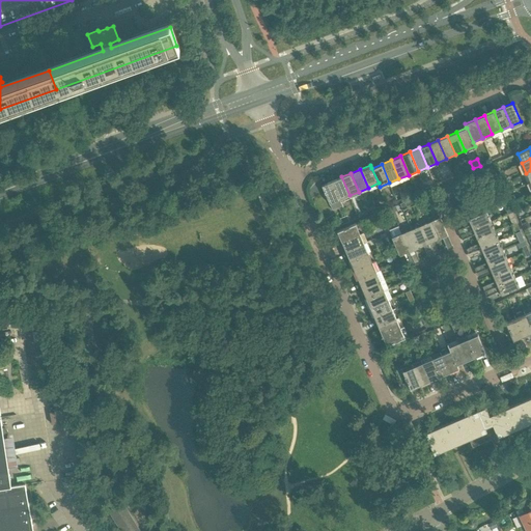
[(340,199),(350,195),(341,176),(332,180),(340,199)]
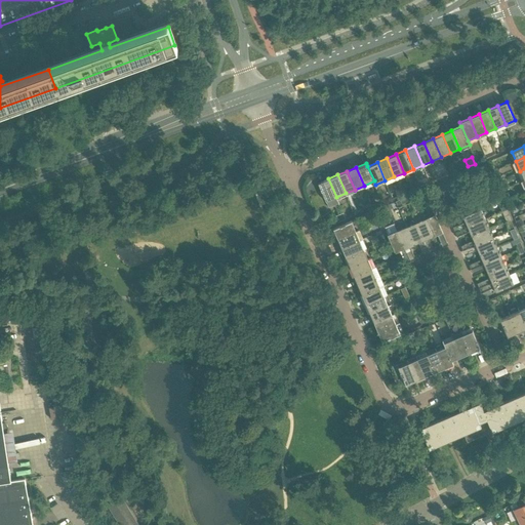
[(328,178),(319,184),(329,208),(338,204),(336,197),(328,178)]
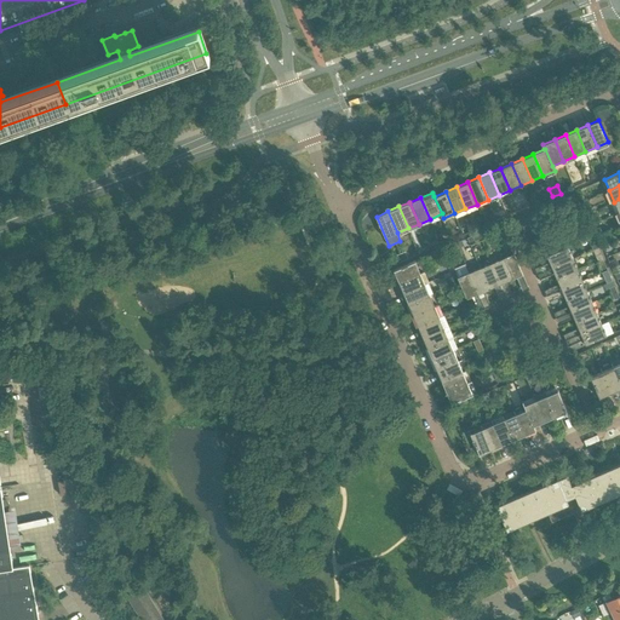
[(478,234),(468,239),(470,245),(474,244),(475,241),(481,239),(478,234)]
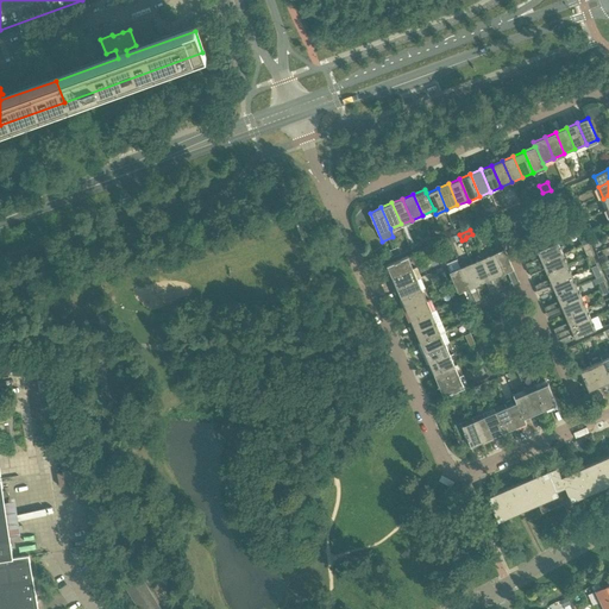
[(540,264),(563,255),(558,243),(538,252),(540,258),(538,259),(540,264)]
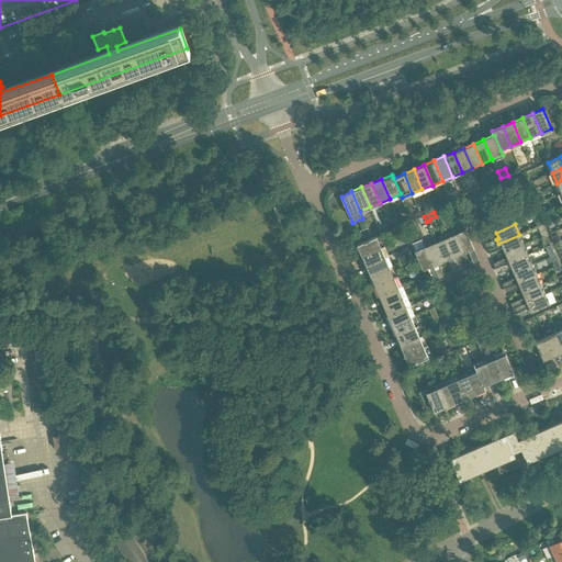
[(456,234),(464,254),(469,251),(470,254),(475,251),(464,226),(463,226),(465,231),(456,234)]
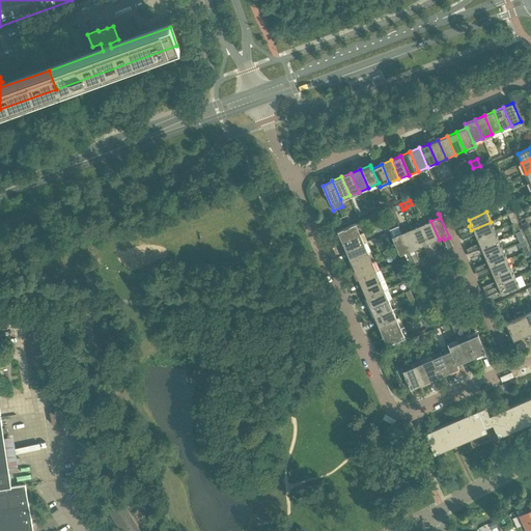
[(337,220),(339,226),(350,222),(346,216),(337,220)]
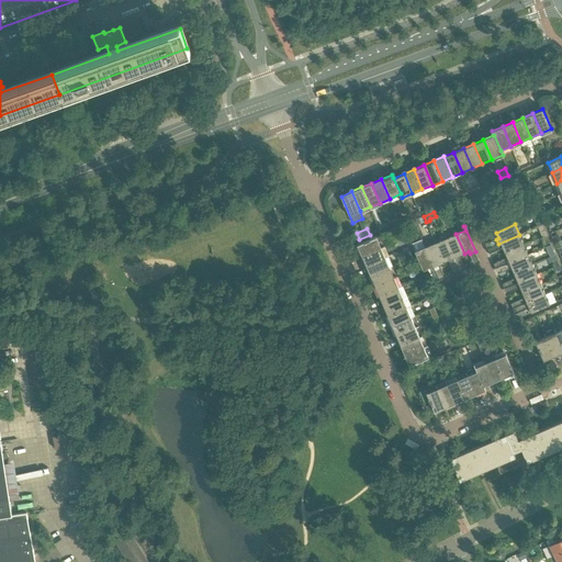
[(459,256),(464,254),(456,234),(446,238),(454,260),(460,258),(459,256)]
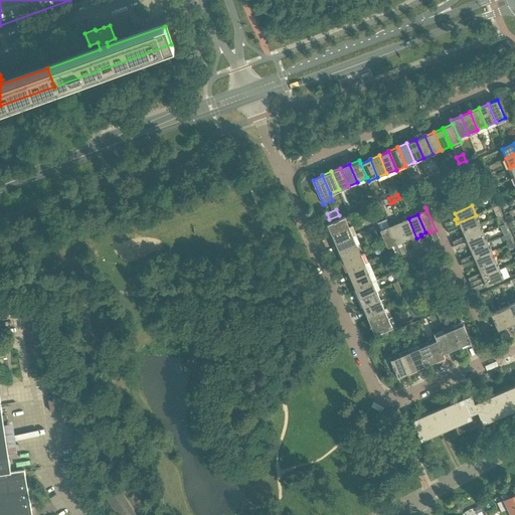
[(463,231),(480,224),(476,215),(457,223),(459,228),(461,227),(463,231)]
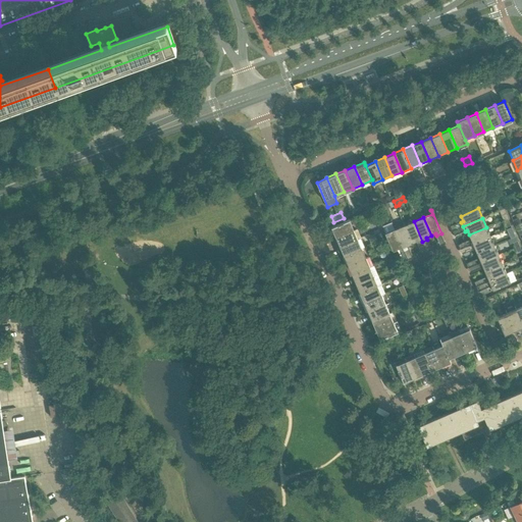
[(335,238),(354,229),(350,219),(331,227),(335,238)]
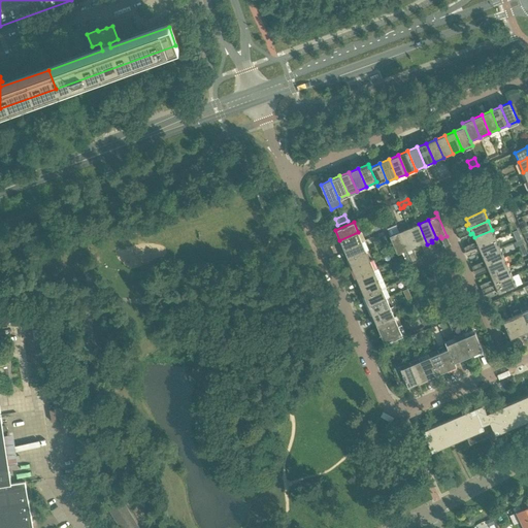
[(423,246),(427,244),(419,224),(409,228),(417,246),(422,244),(423,246)]
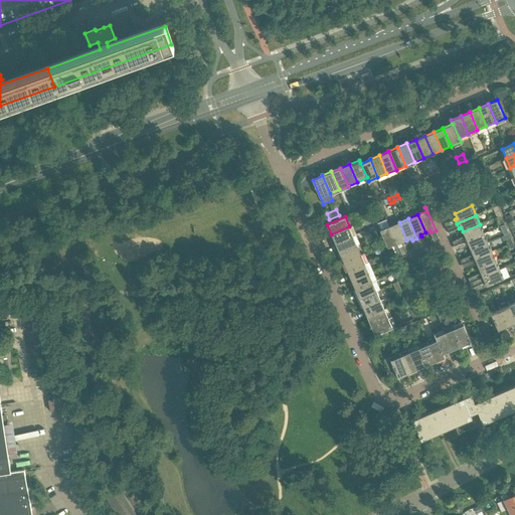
[(401,242),(406,240),(399,222),(389,226),(398,246),(402,244),(401,242)]
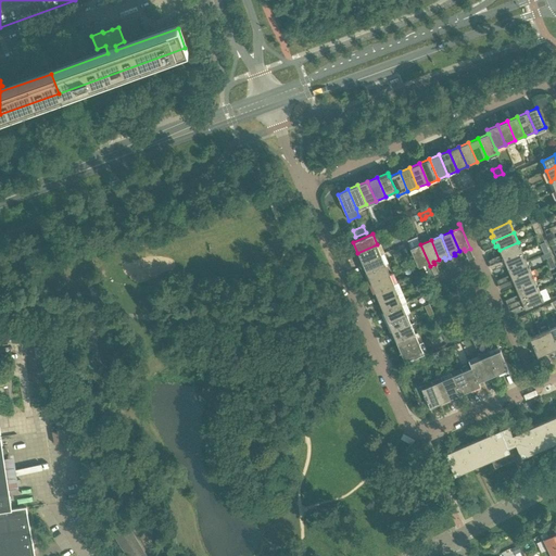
[(502,261),(522,252),(518,242),(500,250),(502,255),(500,256),(502,261)]
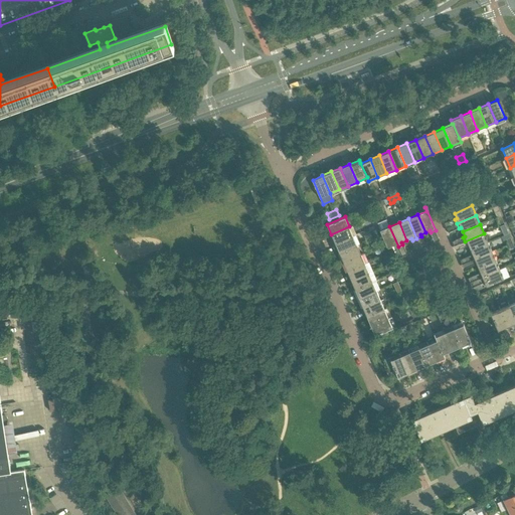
[(335,243),(353,235),(349,226),(331,234),(335,243)]
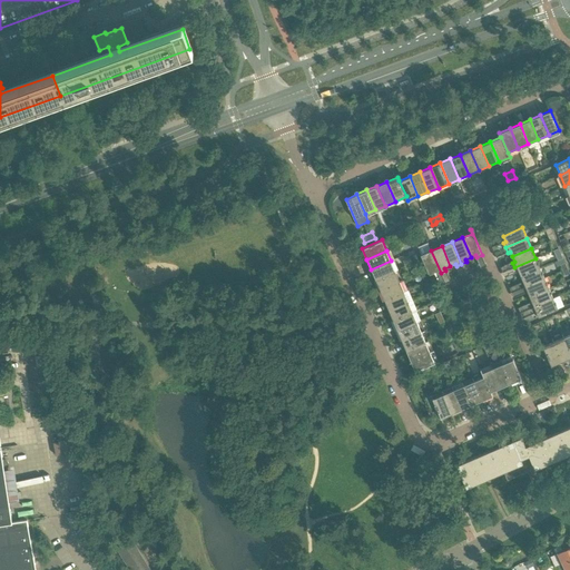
[(436,275),(441,273),(431,251),(421,255),(420,251),(419,251),(430,275),(435,273),(436,275)]
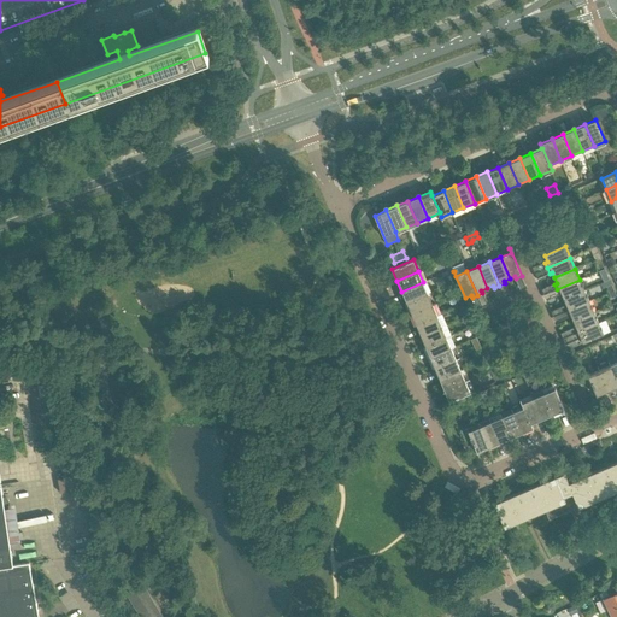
[(564,299),(585,291),(580,280),(557,289),(559,295),(562,294),(564,299)]
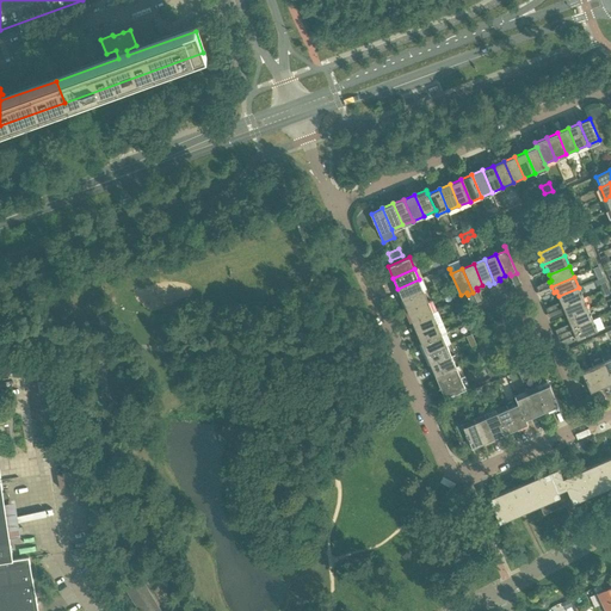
[(402,300),(424,290),(419,279),(397,289),(402,300)]
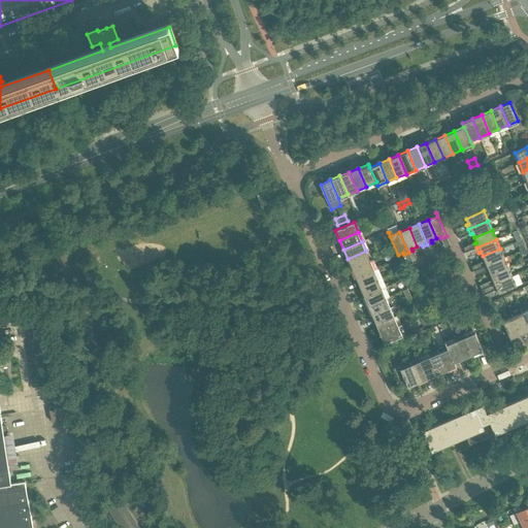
[(485,266),(504,258),(500,249),(483,256),(485,261),(483,262),(485,266)]
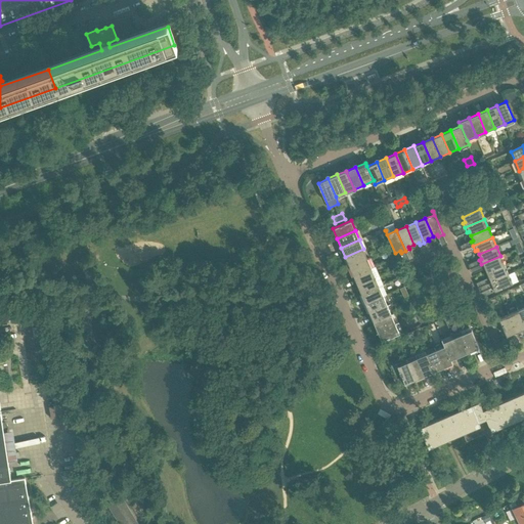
[(349,266),(367,258),(363,249),(345,257),(349,266)]
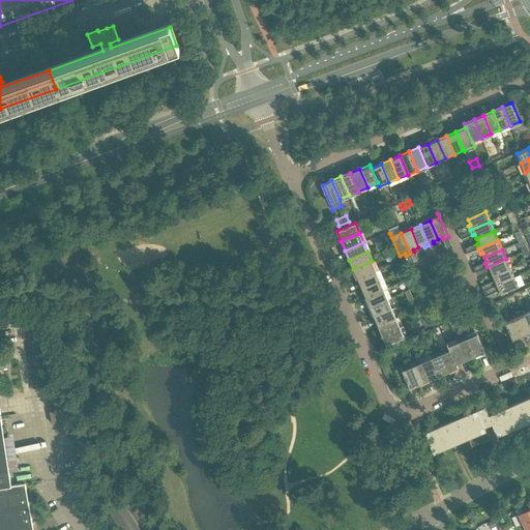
[(493,276),(510,268),(506,259),(487,267),(488,272),(491,271),(493,276)]
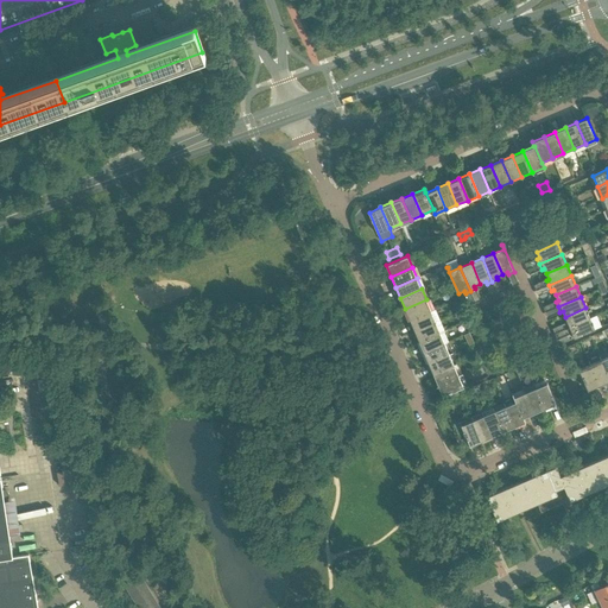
[(410,320),(431,310),(426,299),(405,309),(410,320)]
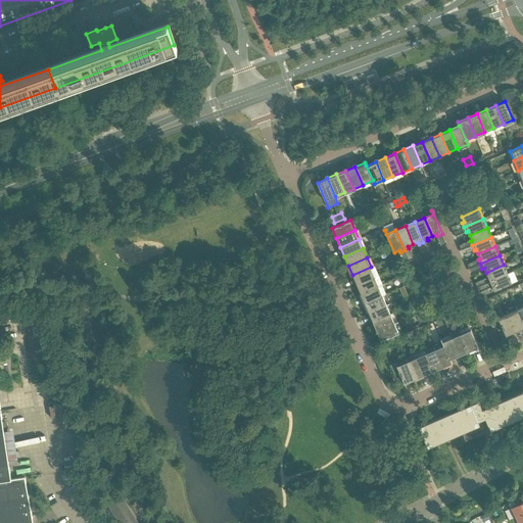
[(487,283),(508,274),(504,265),(486,273),(488,277),(486,278),(487,283)]
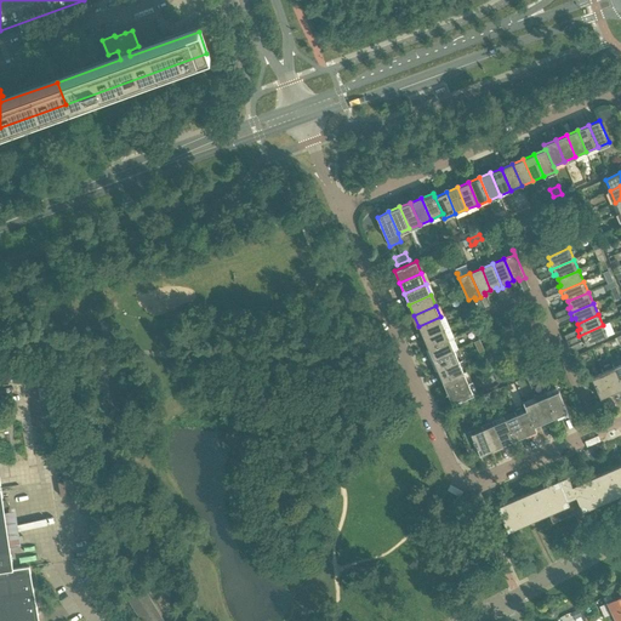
[(423,337),(445,329),(440,317),(419,326),(423,337)]
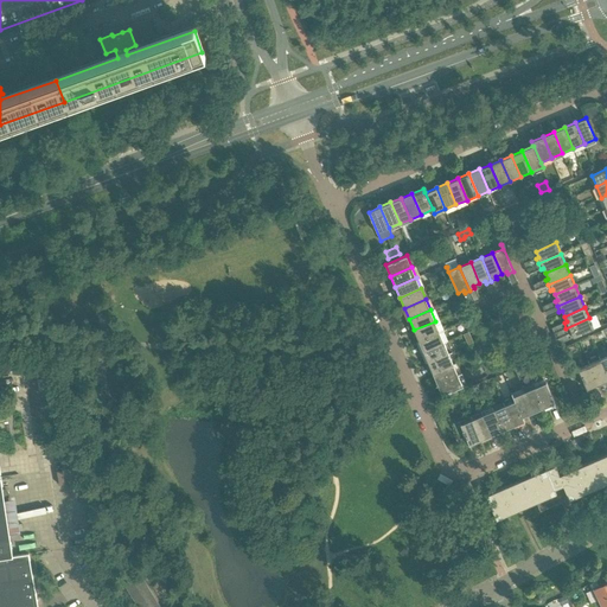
[(574,338),(594,328),(589,318),(566,328),(568,333),(570,332),(574,338)]
